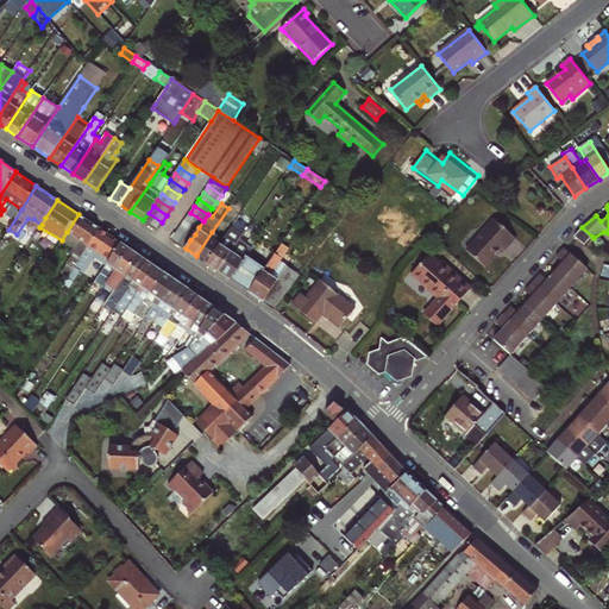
[(149,213),(143,220),(157,230),(162,223),(149,213)]
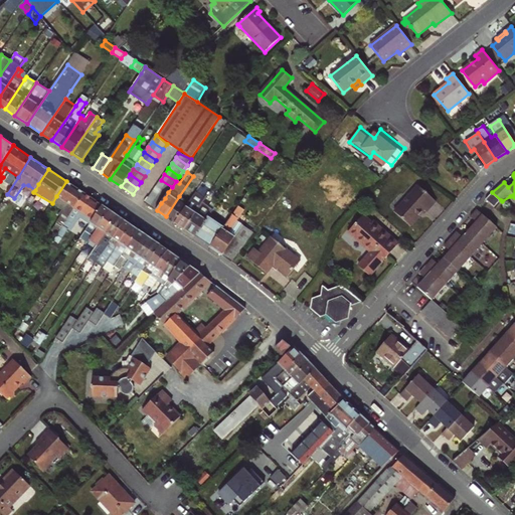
[(172,187),(161,180),(157,185),(168,192),(172,187)]
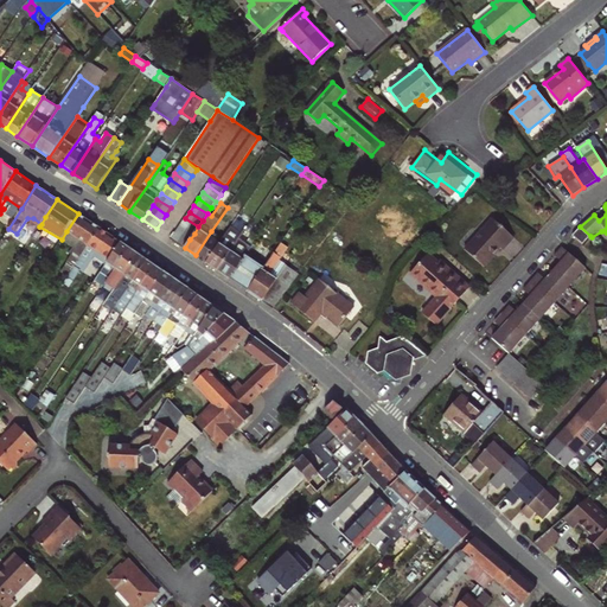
[(61,274),(66,278),(100,228),(78,213),(66,231),(62,240),(76,250),(61,274)]
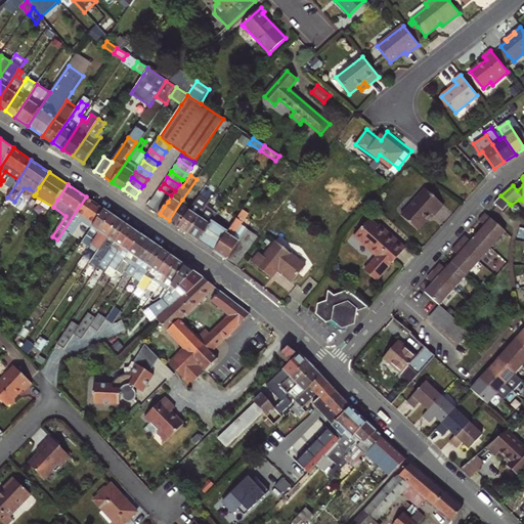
[(160,188),(156,193),(168,202),(171,195),(160,188)]
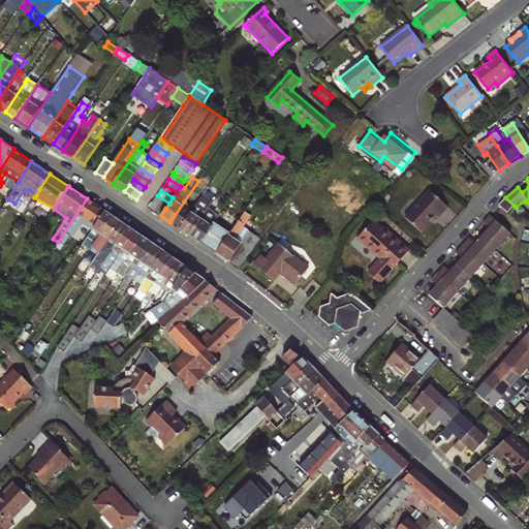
[(429,191),(405,218),(422,232),(436,217),(438,218),(447,208),(429,191)]
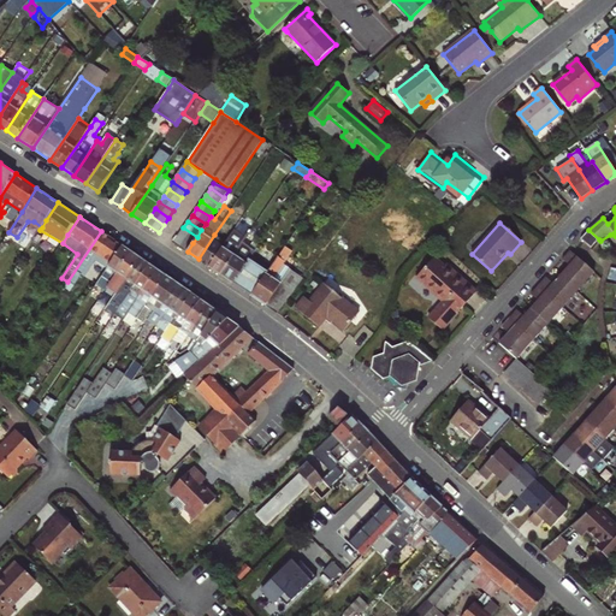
[(183,227),(179,235),(193,243),(197,237),(183,227)]
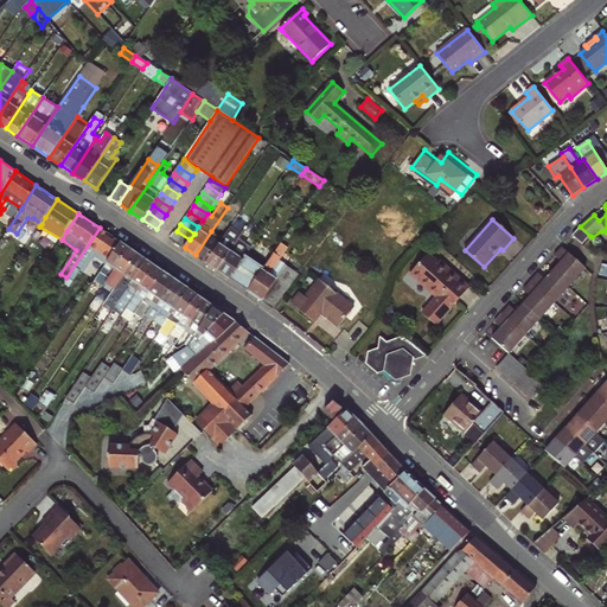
[(221,243),(206,262),(218,270),(243,235),(231,227),(221,243)]
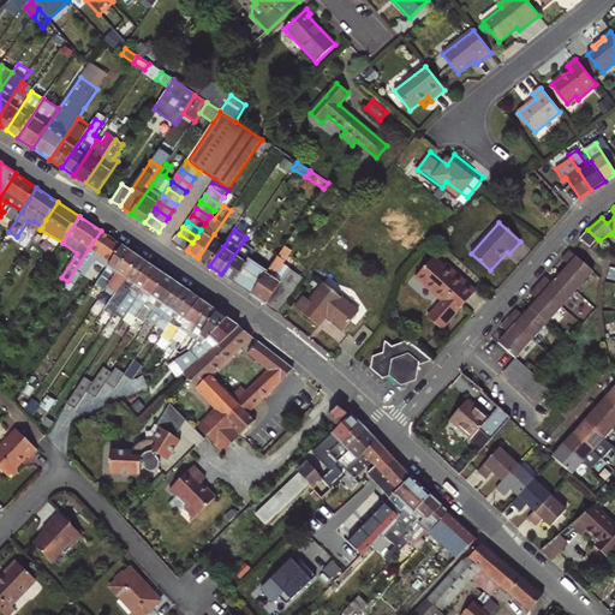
[(246,238),(221,274),(233,282),(249,260),(254,254),(258,246),(268,232),(264,230),(257,239),(249,233),(246,238)]
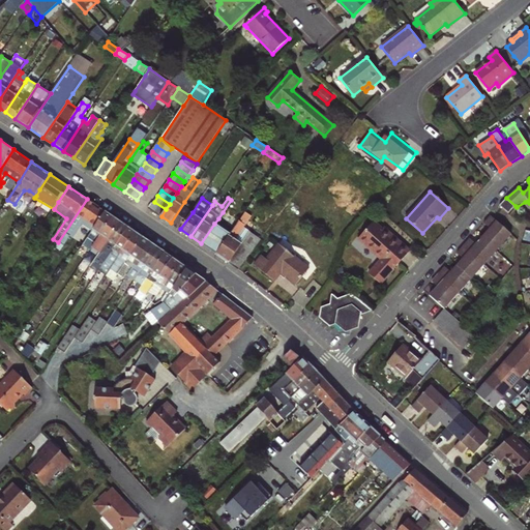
[(506,198),(500,206),(508,213),(516,206),(506,198)]
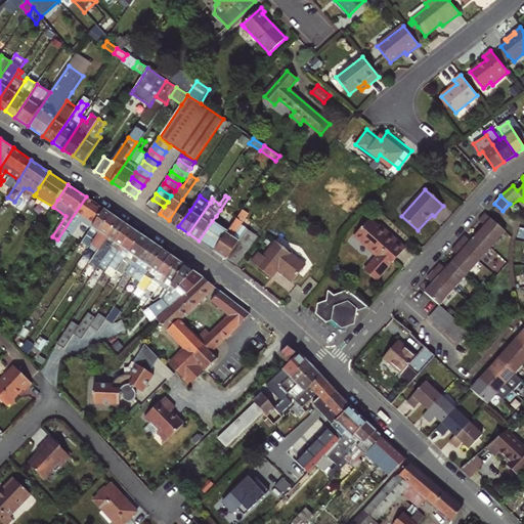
[(86,197),(57,239),(56,242),(62,245),(82,216),(94,224),(104,210),(86,197)]
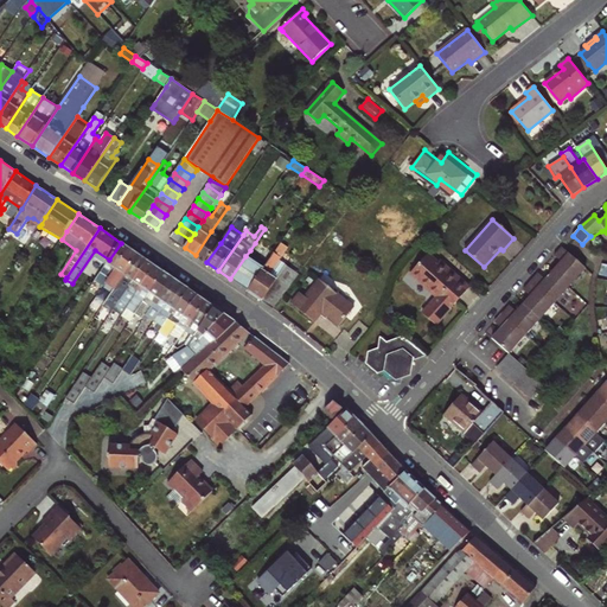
[(177,231),(171,238),(185,248),(190,240),(177,231)]
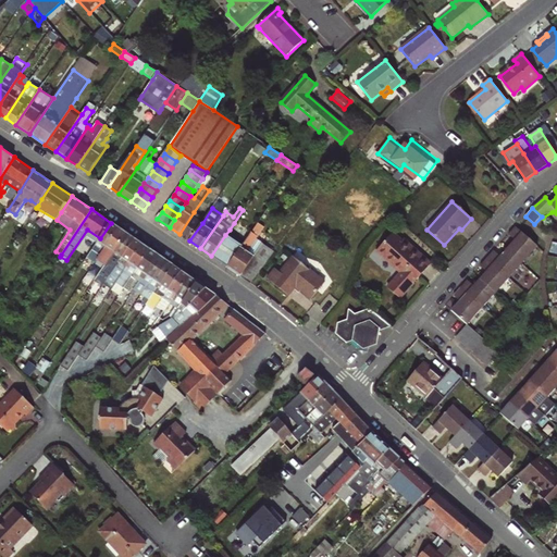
[(194,212),(180,234),(189,240),(202,223),(197,220),(199,217),(194,212)]
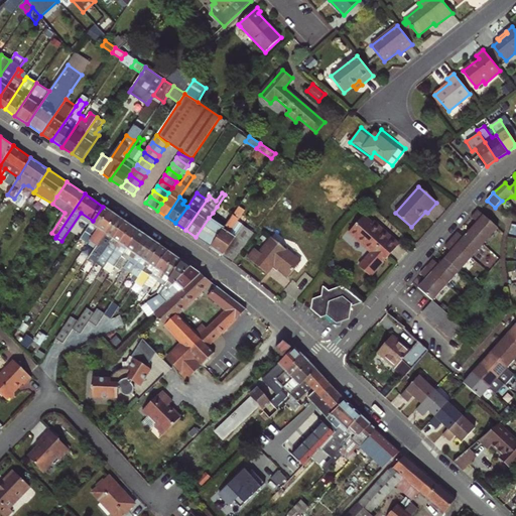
[(224,228),(212,247),(224,255),(244,226),(238,222),(245,210),(239,206),(224,228)]
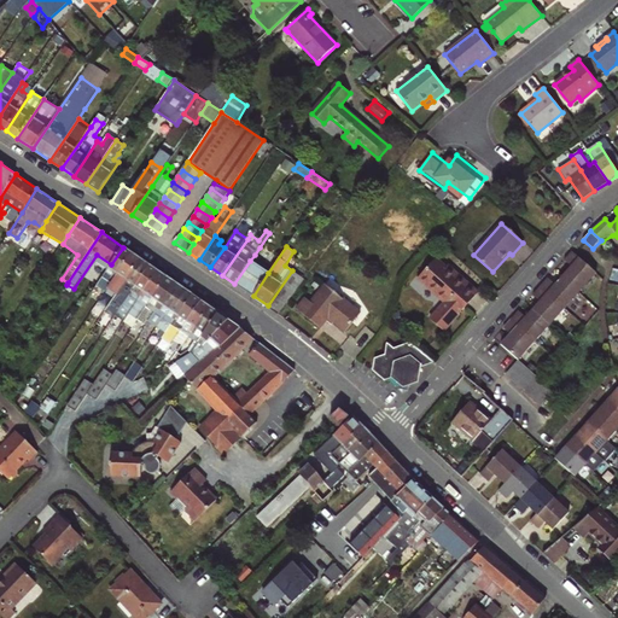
[(111,264),(97,286),(105,292),(109,289),(132,252),(123,248),(111,264)]
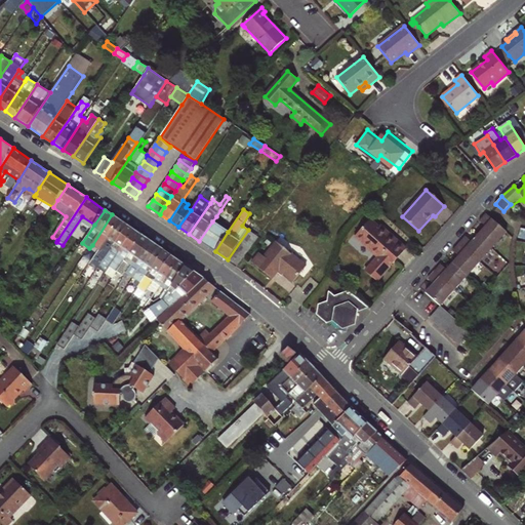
[(485,227),(478,235),(493,248),(507,233),(486,213),(480,221),(483,224),(485,221),(488,224),(485,227)]
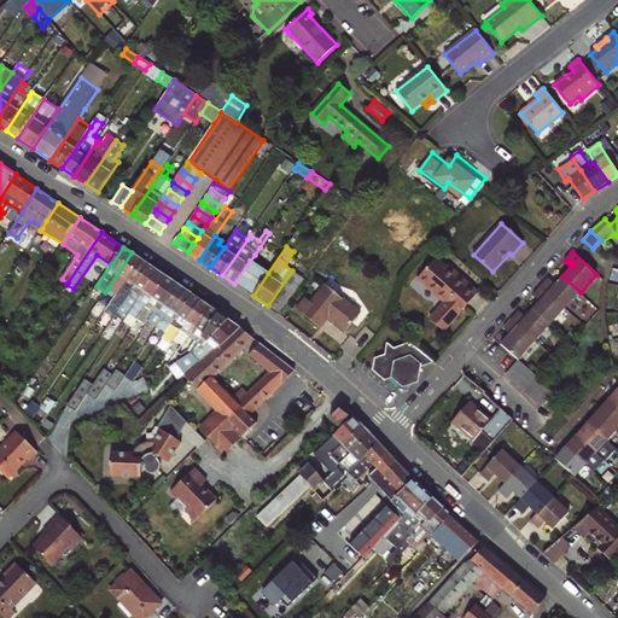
[(132,252),(109,289),(117,295),(141,258),(132,252)]
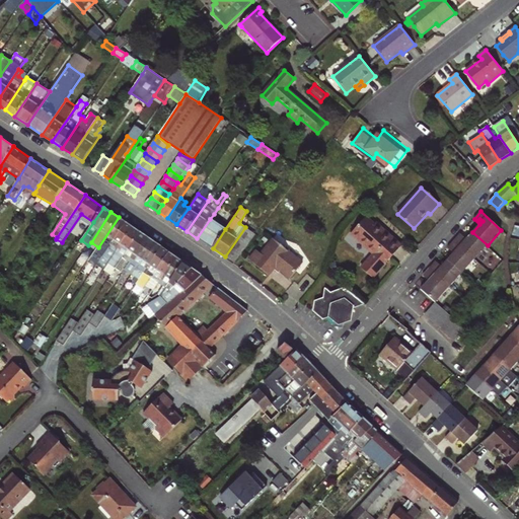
[(90,260),(97,265),(126,223),(119,217),(98,247),(90,260)]
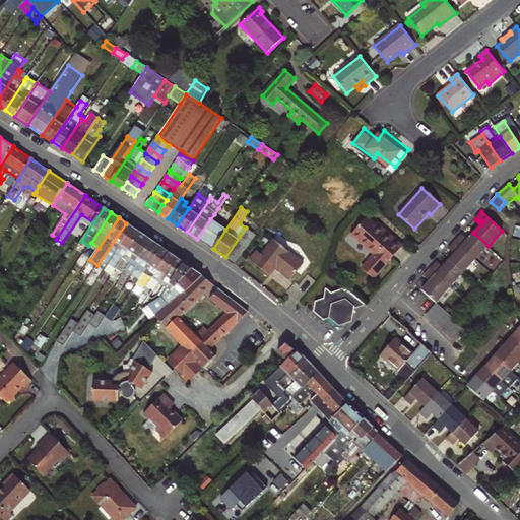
[(402,246),(382,228),(380,230),(375,225),(367,218),(352,235),(374,254),(362,268),(374,278),(402,246)]
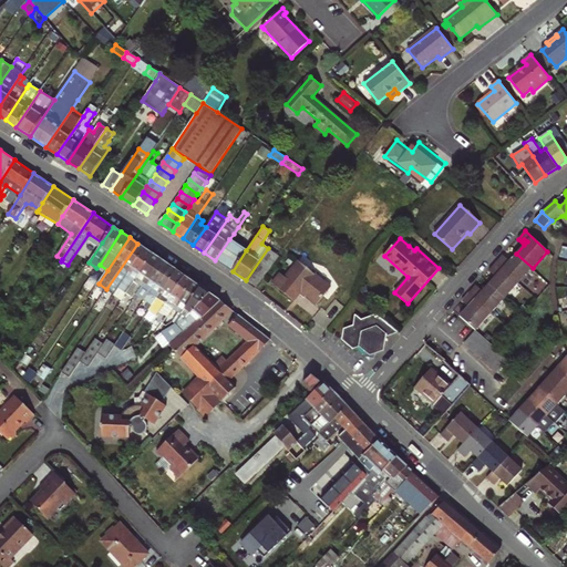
[(229,239),(215,260),(233,271),(246,250),(229,239)]
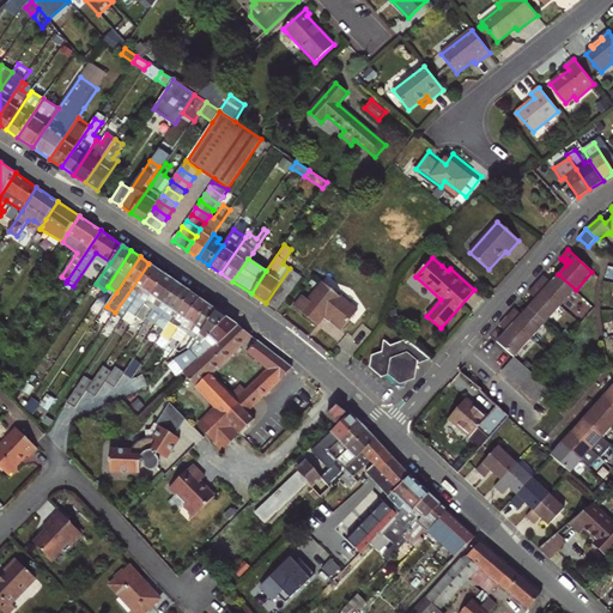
[(149,263),(115,313),(114,314),(123,320),(123,319),(128,311),(157,268),(149,263)]
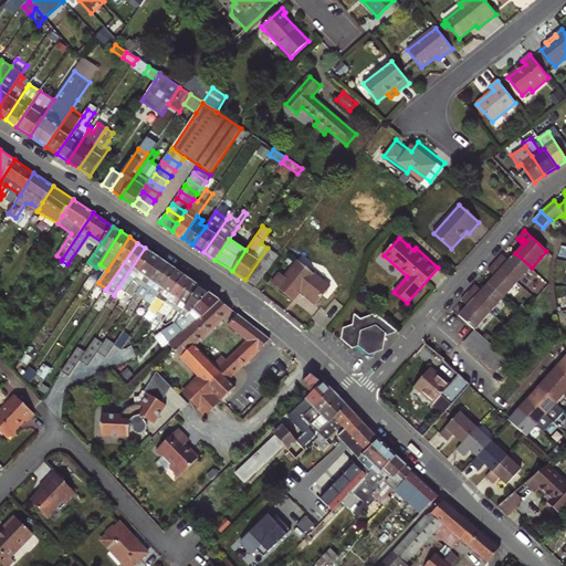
[(271,245),(269,249),(278,255),(280,251),(271,245)]
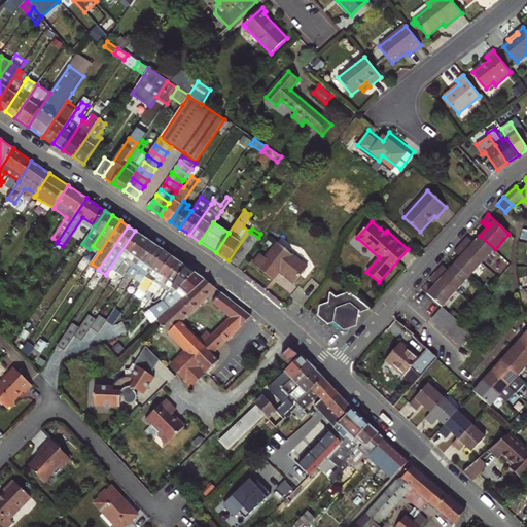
[(114,279),(118,273),(142,236),(135,231),(110,268),(106,274),(114,279)]
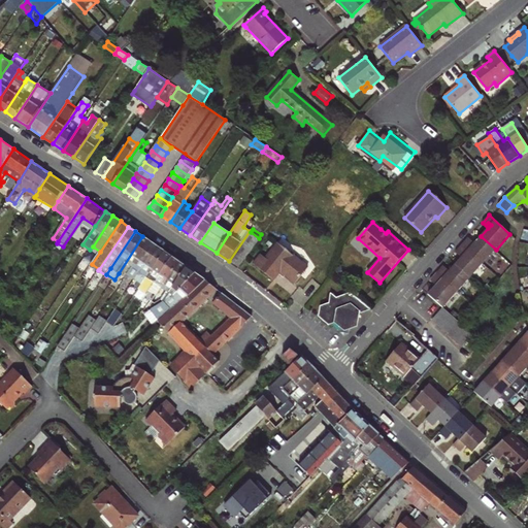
[(250,231),(229,261),(238,268),(260,238),(259,238),(251,232),(250,231)]
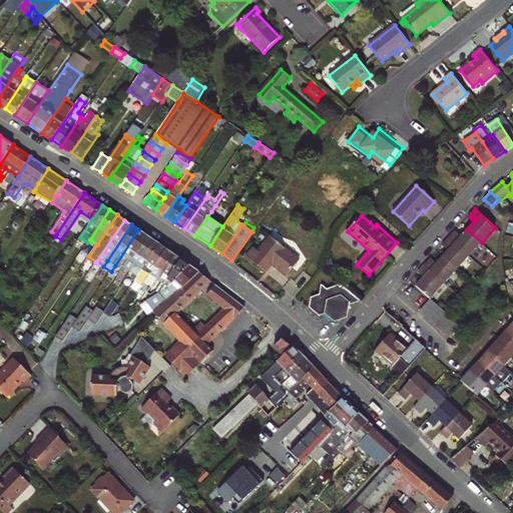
[(115,266),(122,270),(145,234),(138,229),(115,266)]
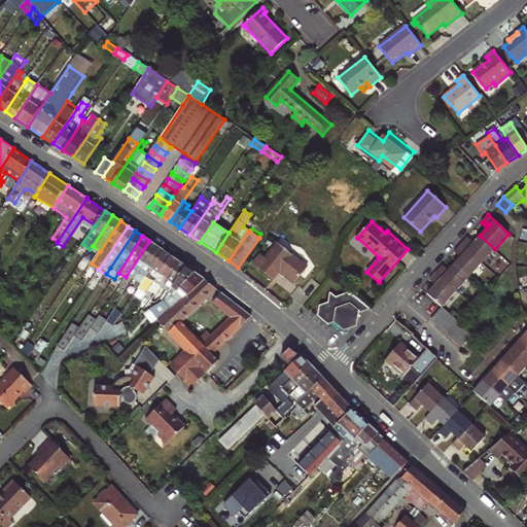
[(467,237),(461,245),(482,264),(495,249),(480,236),(473,243),(471,245),(468,243),(471,241),(467,237)]
